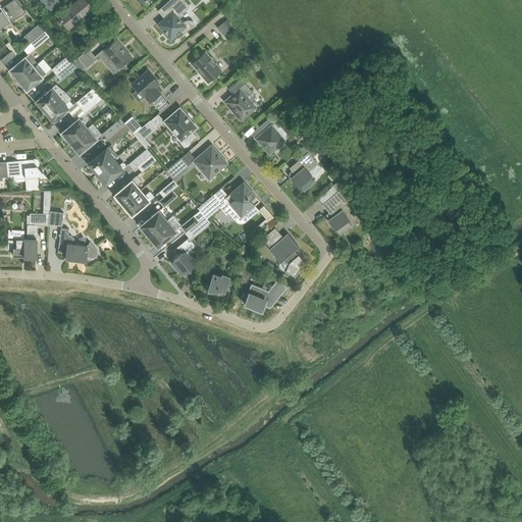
[(11,0),(2,7),(0,4),(0,24),(9,19),(11,22),(25,11),(15,0),(11,0)]
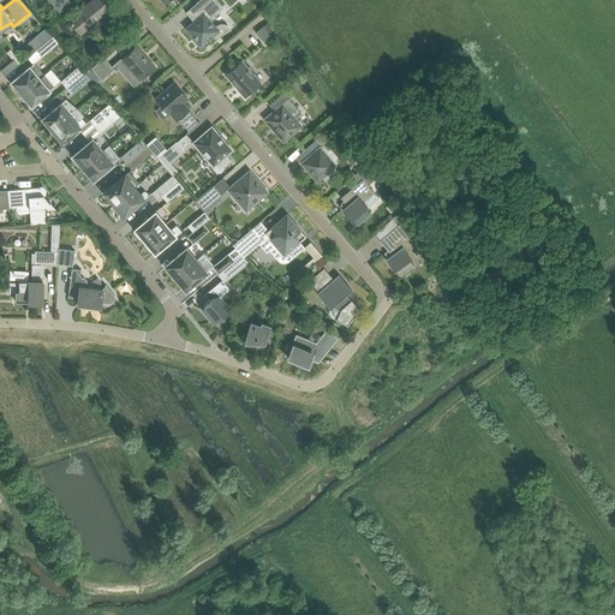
[(48,0),(59,12),(71,3),(69,0),(48,0)]
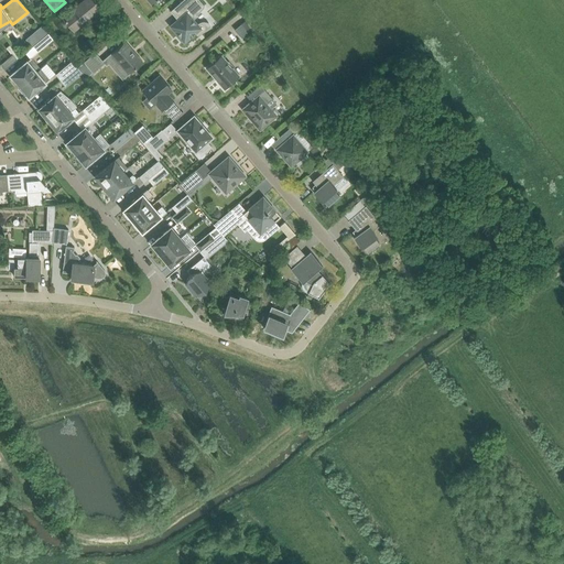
[(95,0),(84,0),(63,18),(74,30),(94,13),(96,15),(104,10),(95,0)]
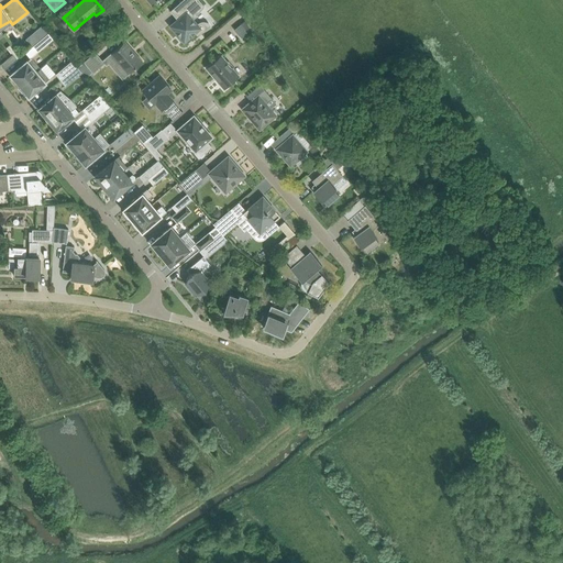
[(196,32),(197,34),(211,26),(210,25),(208,23),(207,22),(203,22),(202,22),(200,22),(197,24),(192,19),(205,6),(199,0),(181,0),(178,3),(169,11),(177,20),(169,25),(184,42),(196,32)]
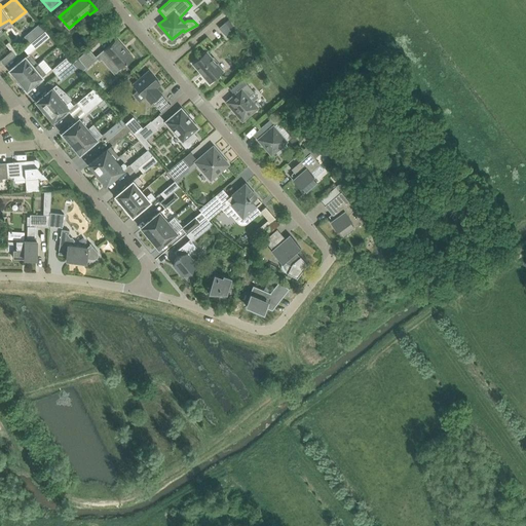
[(225,35),(231,31),(229,28),(233,25),(229,20),(225,23),(219,28),(225,35)]
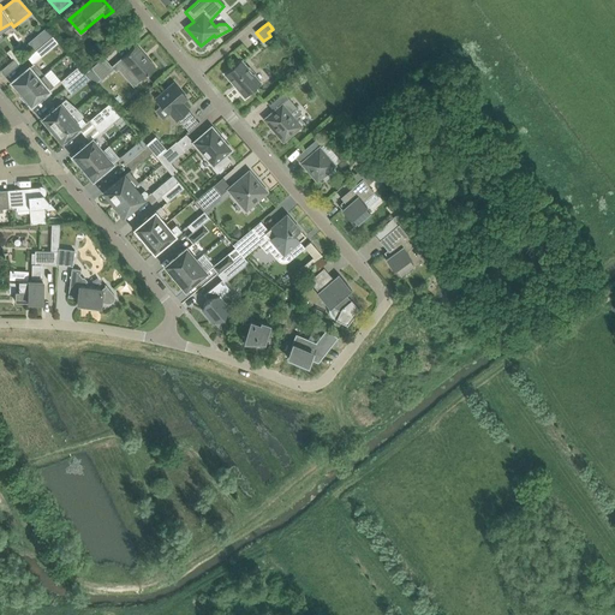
[(19,95),(18,95),(18,96),(45,75),(35,63),(59,42),(53,36),(28,57),(34,64),(30,66),(29,66),(27,69),(27,67),(21,72),(21,73),(11,82),(16,88),(15,89),(19,95)]
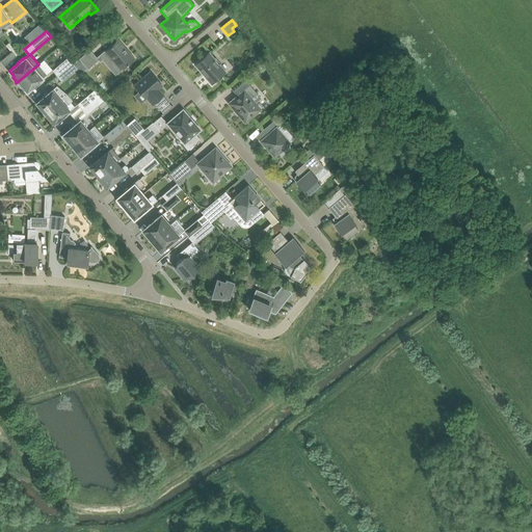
[(79,58),(74,63),(78,68),(82,74),(88,69),(99,59),(100,61),(104,59),(109,65),(115,74),(122,69),(134,57),(117,38),(97,57),(90,49),(79,58)]
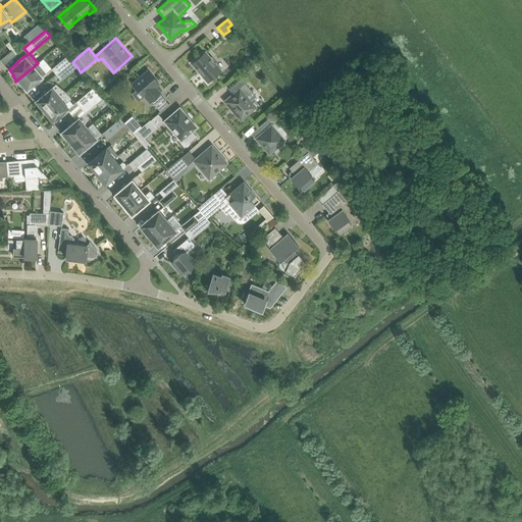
[(1,59),(5,64),(15,55),(11,50),(1,59)]
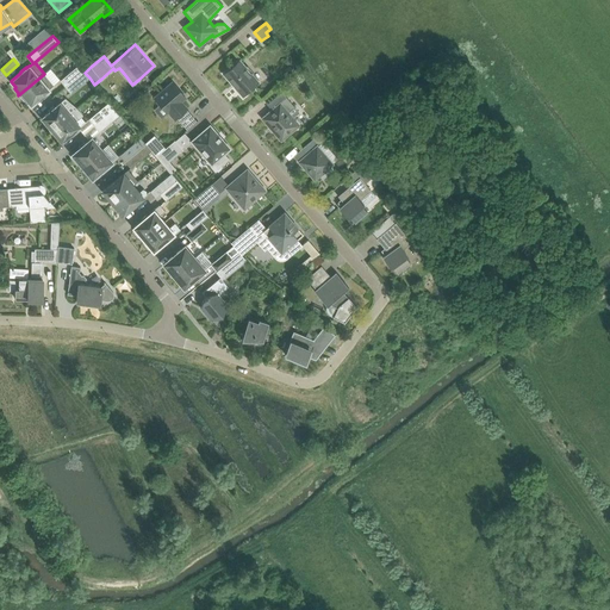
[(259,81),(240,60),(224,74),(232,83),(234,82),(240,88),(237,89),(243,97),(249,92),(248,91),(257,82),(259,81)]
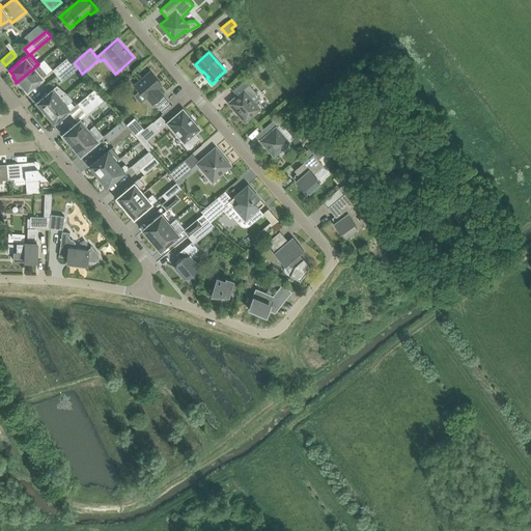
[(67,57),(58,64),(62,70),(59,73),(59,74),(73,62),(67,57)]
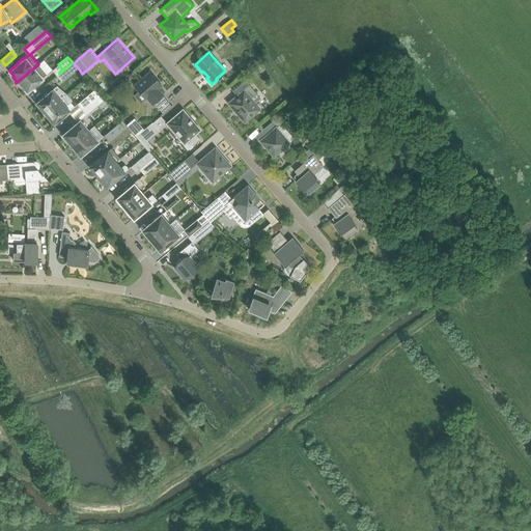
[(59,74),(57,76),(61,81),(78,67),(74,63),(73,62),(59,74)]
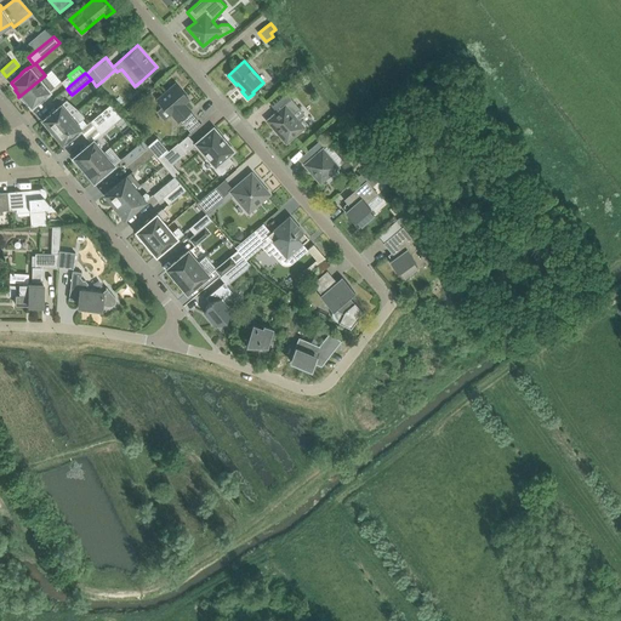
[(50,91),(55,86),(45,75),(18,97),(20,97),(24,102),(27,101),(32,107),(41,98),(43,100),(49,93),(47,93),(50,91)]
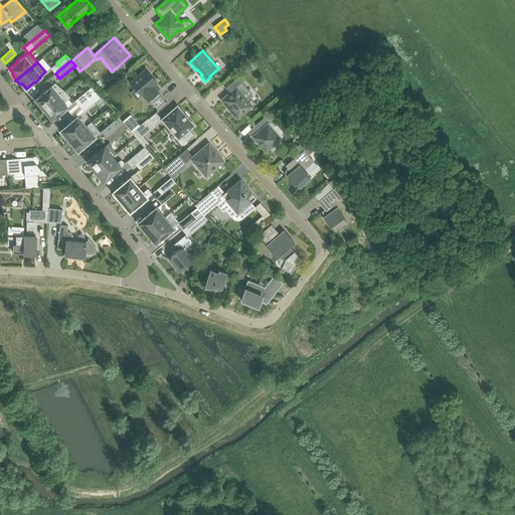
[(158,92),(153,86),(157,81),(146,68),(131,82),(132,83),(132,86),(134,89),(136,89),(142,95),(148,101),(158,92)]
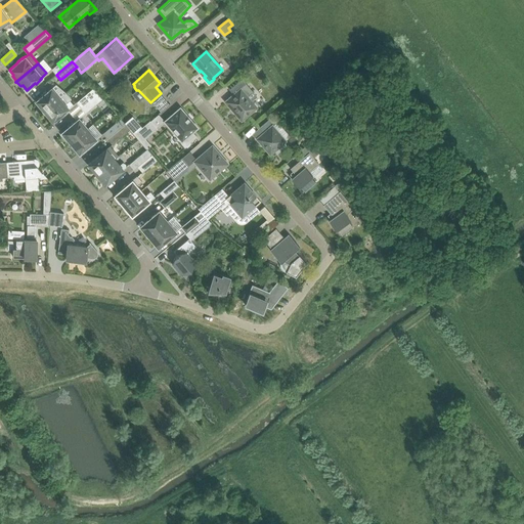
[(225,101),(242,121),(257,107),(244,91),(249,87),(242,79),(229,89),(233,94),(225,101)]
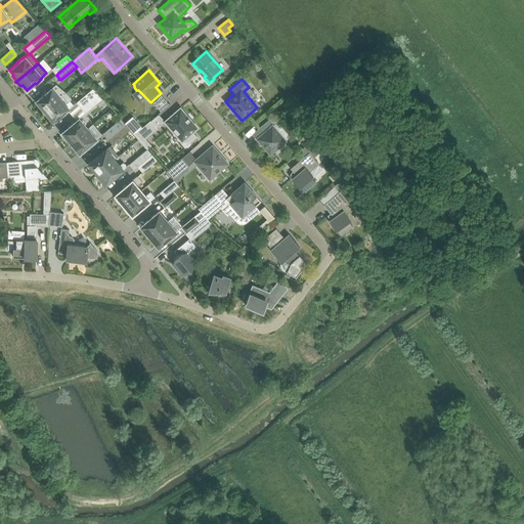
[(38,105),(43,113),(67,93),(56,84),(46,92),(46,91),(41,95),(42,96),(36,101),(39,104),(38,105)]
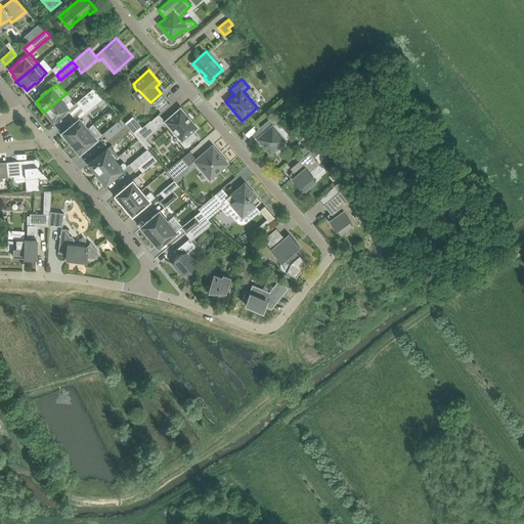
[(94,87),(77,101),(81,107),(98,92),(94,87)]
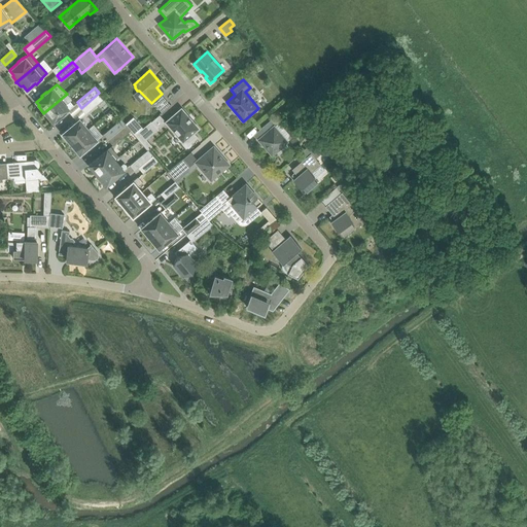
[(86,113),(104,99),(99,93),(81,108),(86,113)]
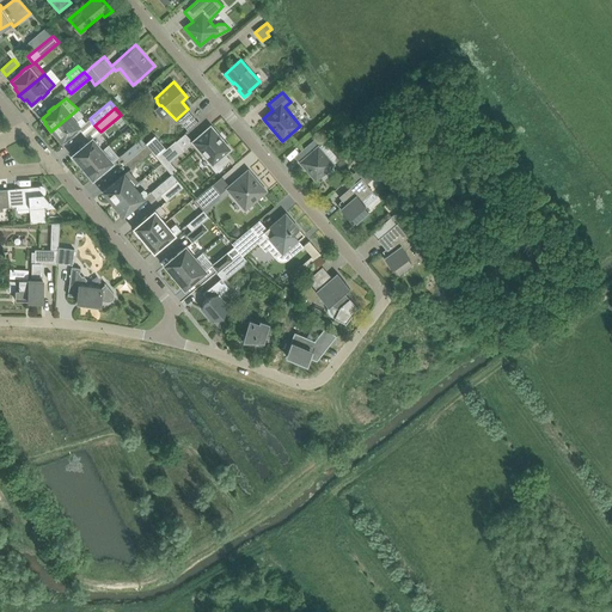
[(74,132),(86,122),(81,117),(84,116),(78,109),(50,132),(57,138),(62,142),(69,135),(69,136),(75,133),(74,132)]
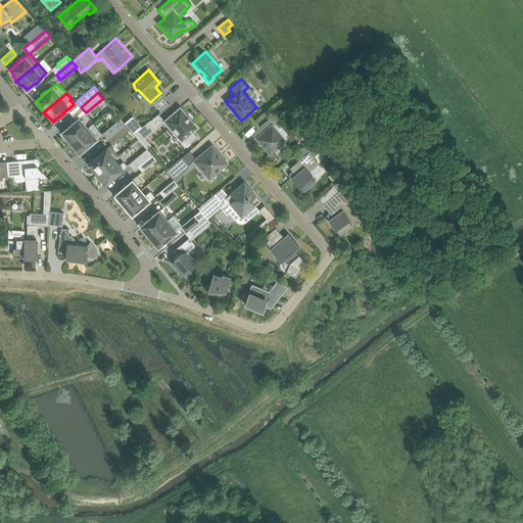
[(182,140),(187,145),(196,136),(192,131),(197,127),(180,107),(164,121),(182,140)]
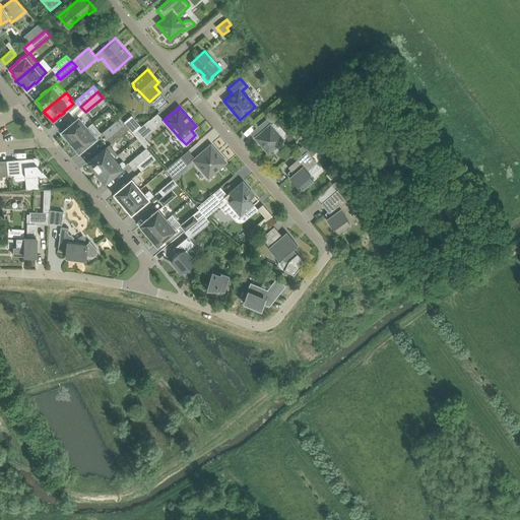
[(124,122),(124,123),(129,128),(133,133),(141,126),(132,115),(124,122)]
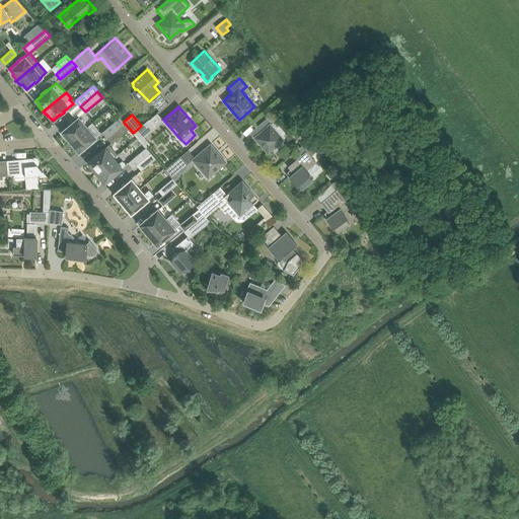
[(101,132),(106,138),(124,123),(124,122),(120,117),(101,132)]
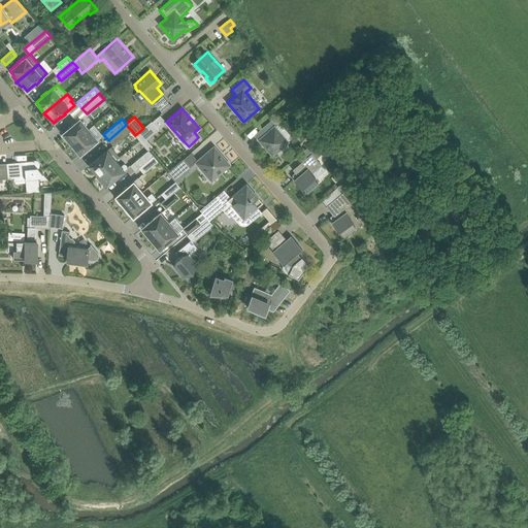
[(267,149),(272,155),(277,151),(277,152),(285,146),(284,145),(288,141),(274,126),(277,124),(272,119),(261,128),(265,133),(259,139),(264,145),(265,144),(268,147),(267,149)]
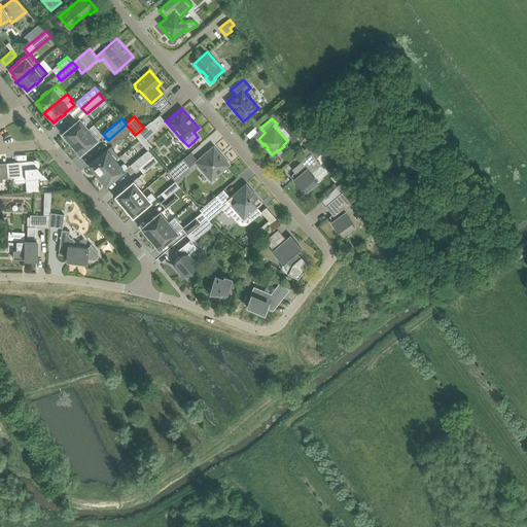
[(67,141),(68,140),(71,143),(88,130),(79,119),(74,124),(73,123),(68,128),(69,128),(63,133),(64,135),(63,136),(67,141)]
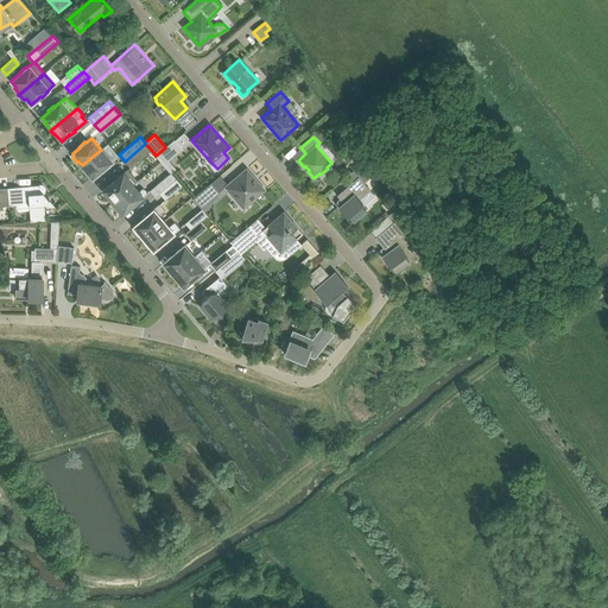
[(175,139),(165,147),(156,156),(171,172),(176,169),(170,162),(183,150),(175,139)]
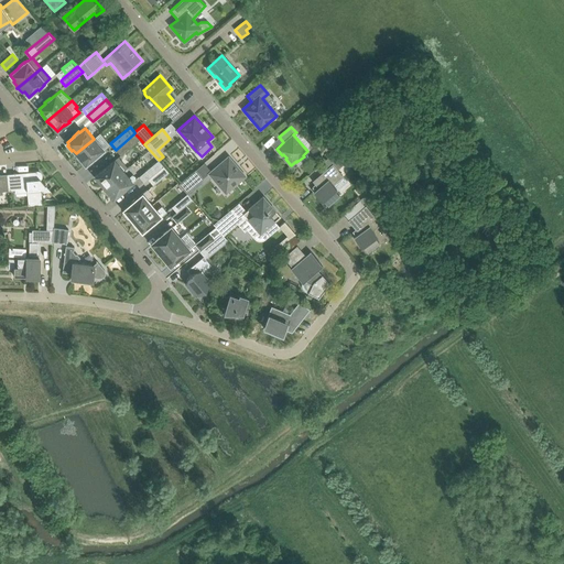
[(116,150),(121,155),(140,139),(134,133),(116,150)]
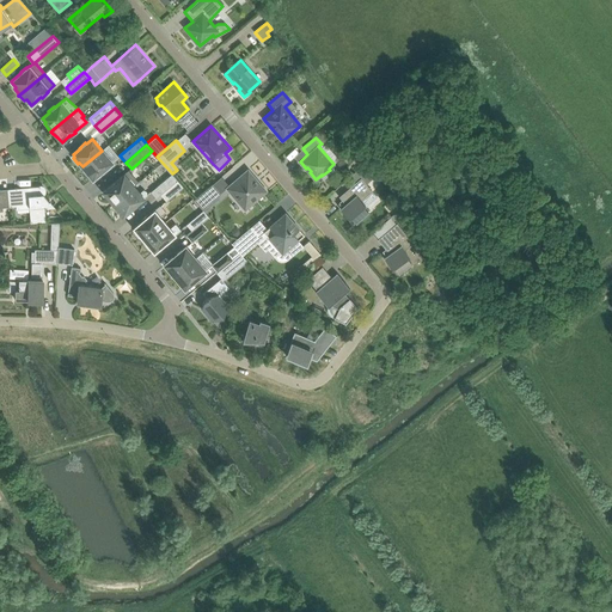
[(106,166),(112,163),(102,151),(83,166),(86,171),(85,172),(89,177),(91,176),(92,178),(101,172),(102,172),(108,167),(106,166)]
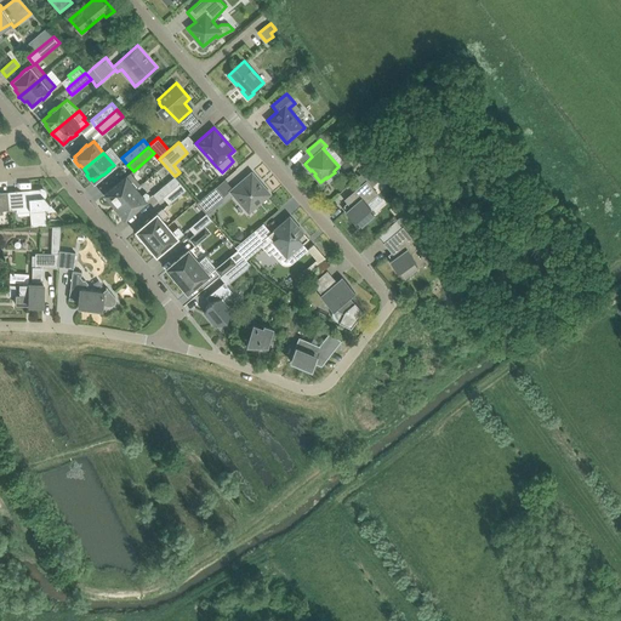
[(365,205),(377,193),(371,186),(380,178),(370,166),(357,177),(363,183),(345,199),(349,205),(346,208),(345,205),(343,206),(362,226),(375,215),(365,205)]
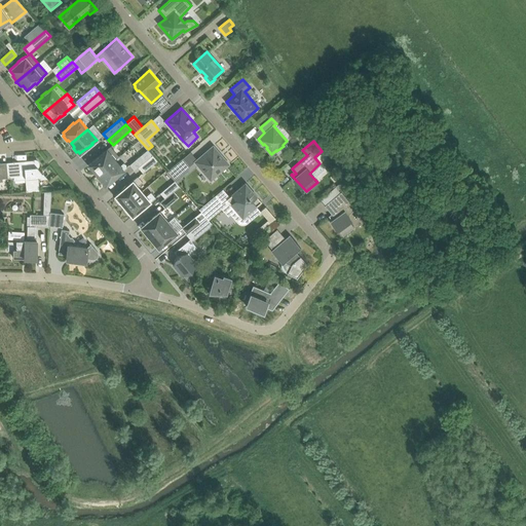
[(229,164),(213,145),(194,161),(211,180),(229,164)]
